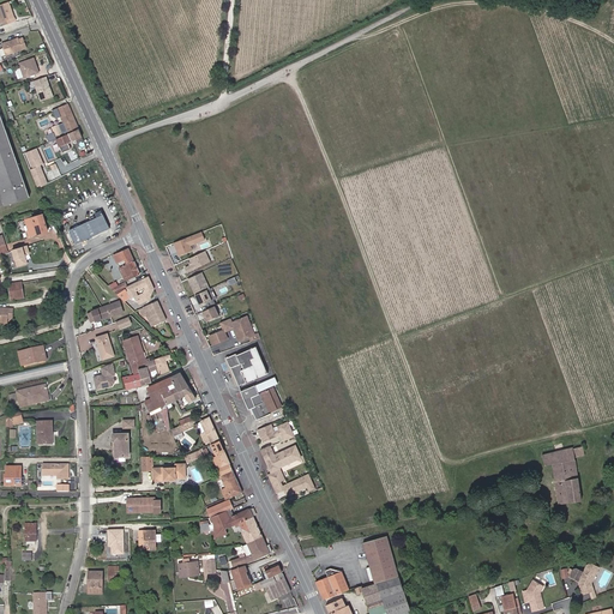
[(8,1),(0,4),(0,13),(2,19),(4,25),(16,22),(8,1)]
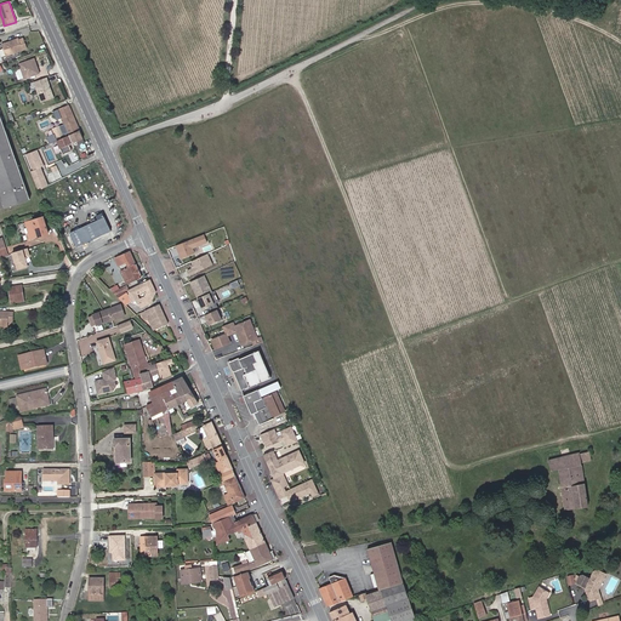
[(1,45),(6,56),(27,49),(23,39),(20,40),(18,39),(9,43),(6,43),(1,45)]
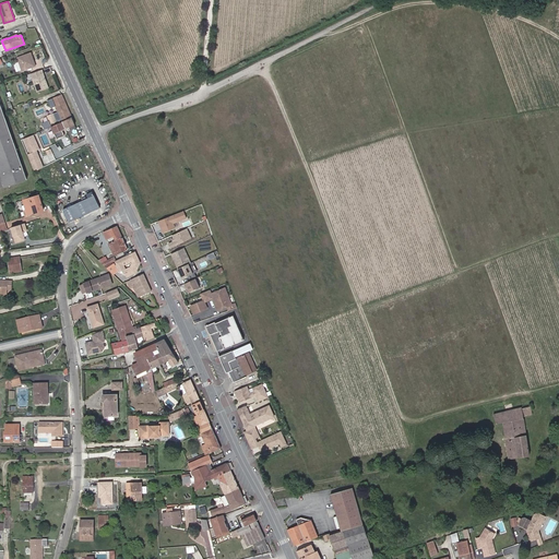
[(31,54),(16,58),(22,71),(35,67),(31,54)]
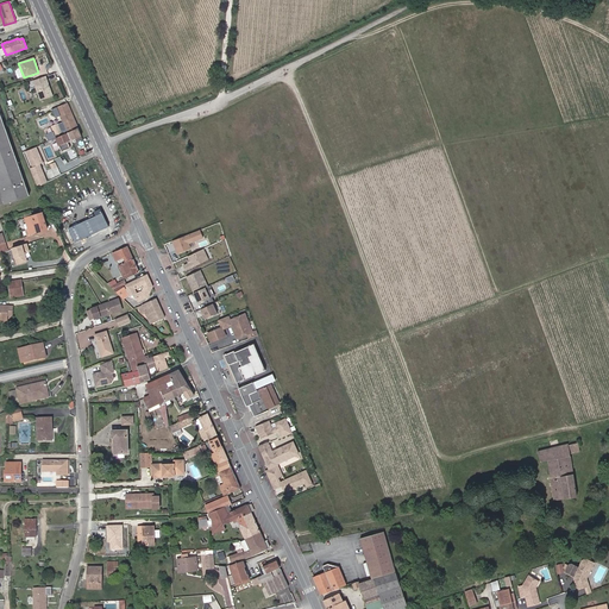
[(33,81),(41,100),(52,96),(45,76),(33,81)]
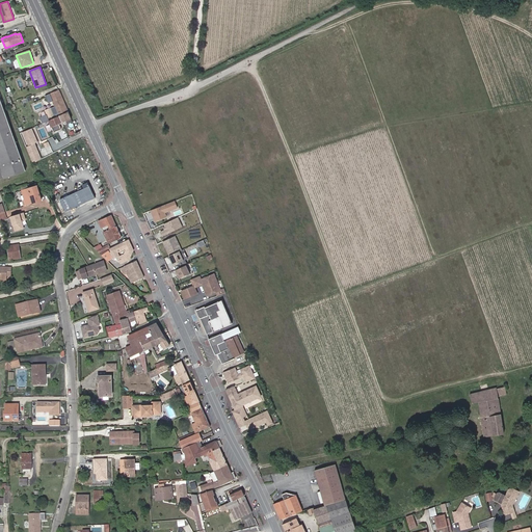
[(69,111),(58,89),(47,95),(50,102),(53,100),(56,107),(59,115),(69,111)]
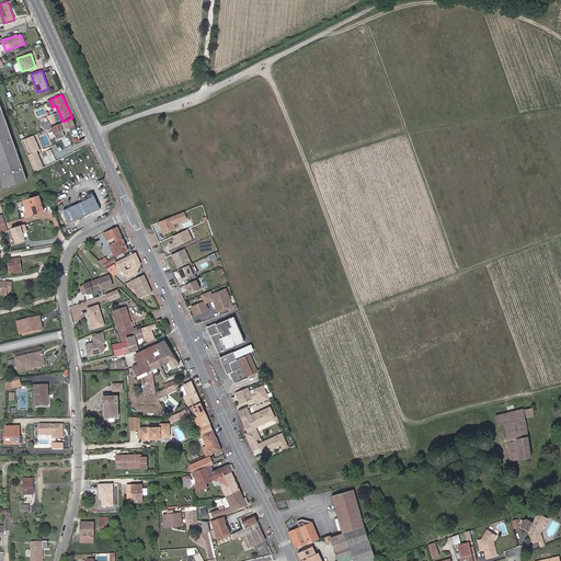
[(26,180),(0,104),(0,189),(4,187),(26,180)]
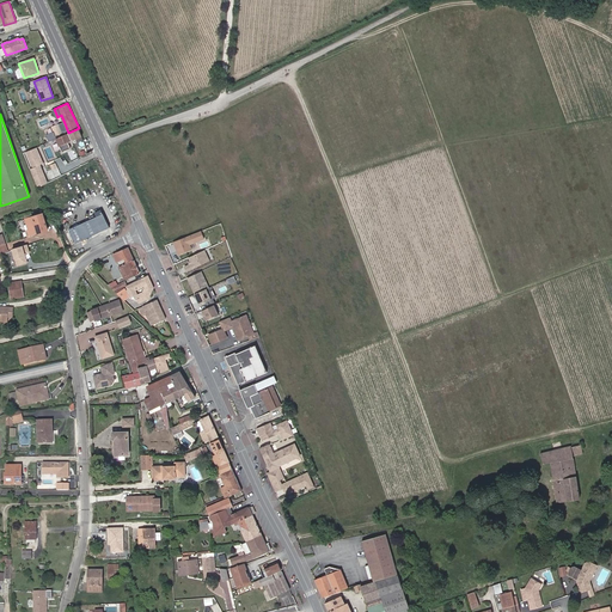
[(63,135),(57,124),(51,127),(56,138),(63,135)]
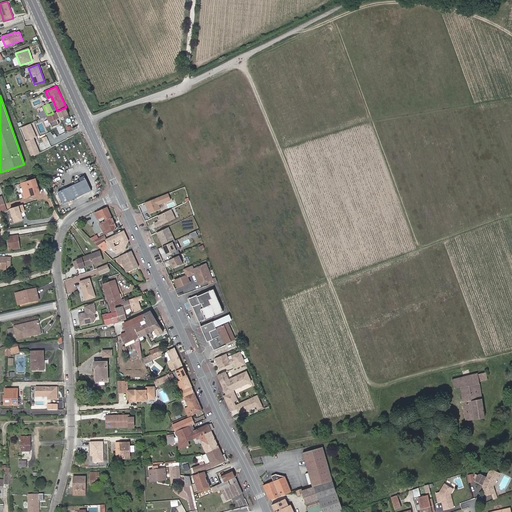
[(69,114),(66,107),(57,111),(54,112),(53,113),(47,115),(50,122),(52,127),(59,124),(57,119),(60,118),(69,114)]
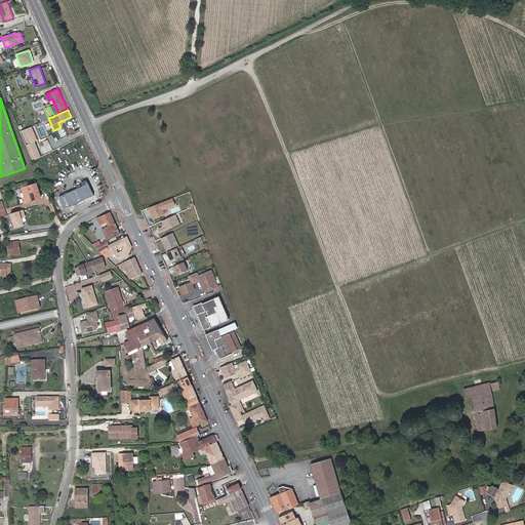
[(36,140),(31,127),(24,129),(30,144),(33,142),(36,140)]
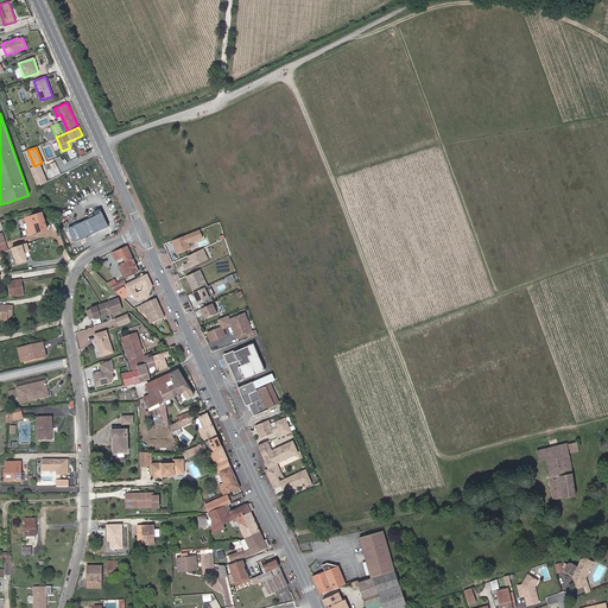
[(45,183),(38,164),(35,166),(33,166),(30,168),(37,185),(40,184),(40,185),(45,183)]
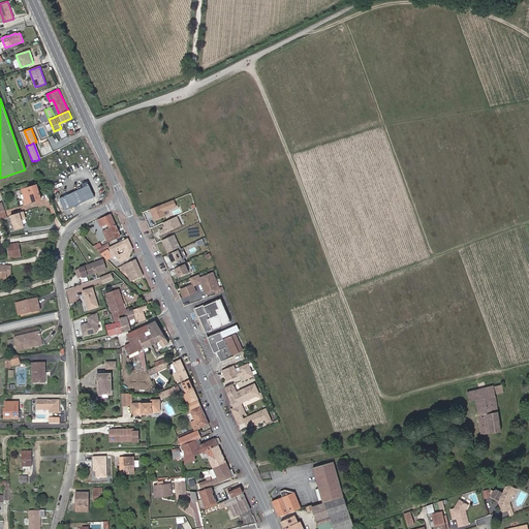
[(41,198),(37,185),(22,189),(25,199),(26,204),(41,198)]
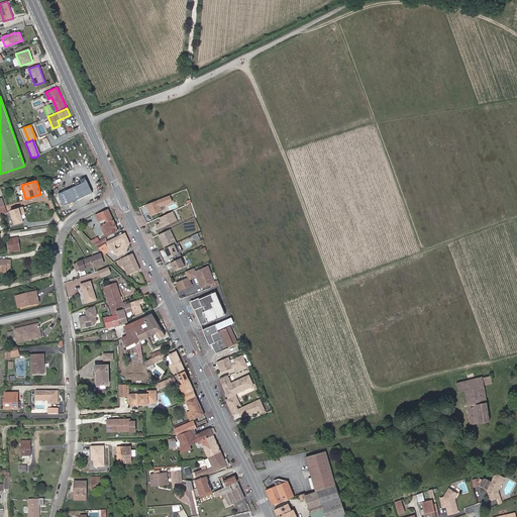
[(64,206),(93,193),(87,181),(58,194),(64,206)]
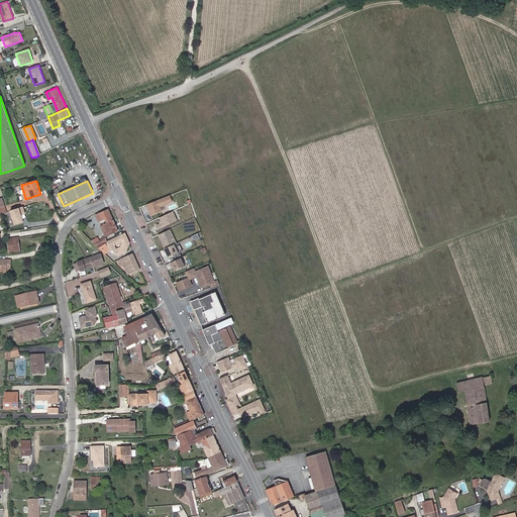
[(148,205),(152,215),(164,211),(162,207),(174,202),(172,196),(148,205)]
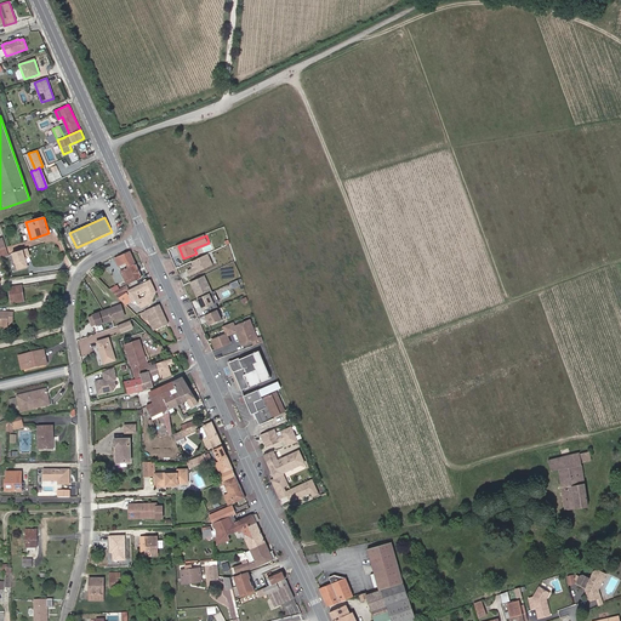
[(24,258),(29,257),(28,249),(12,252),(17,269),(27,267),(24,258)]
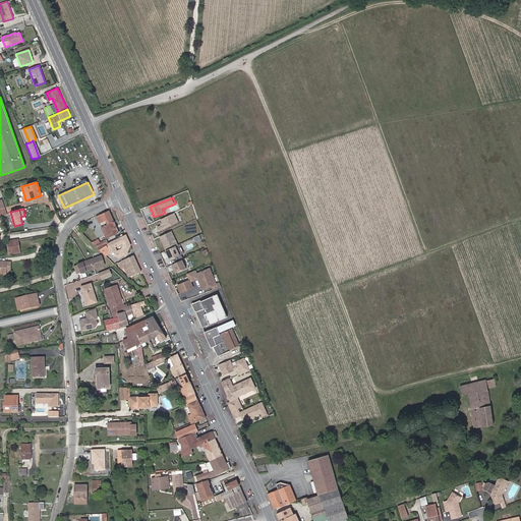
[(101,228),(106,238),(118,233),(114,222),(109,211),(97,217),(99,223),(106,220),(108,224),(101,228)]
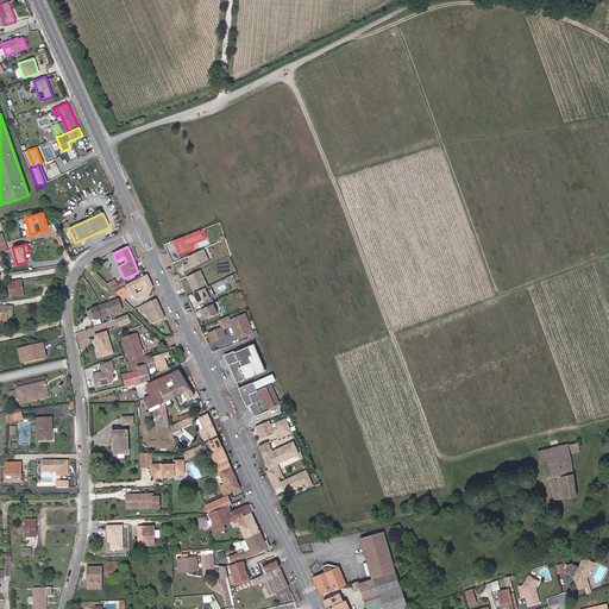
[(189,257),(194,268),(211,261),(205,250),(189,257)]
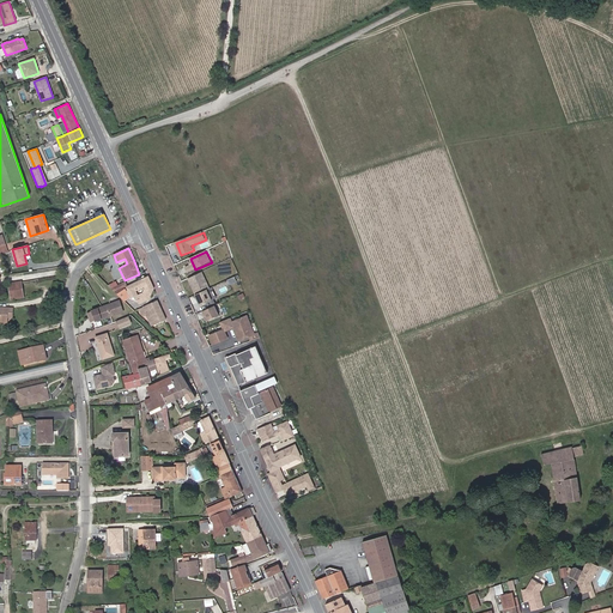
[(202,273),(189,279),(196,295),(207,290),(210,289),(202,273)]
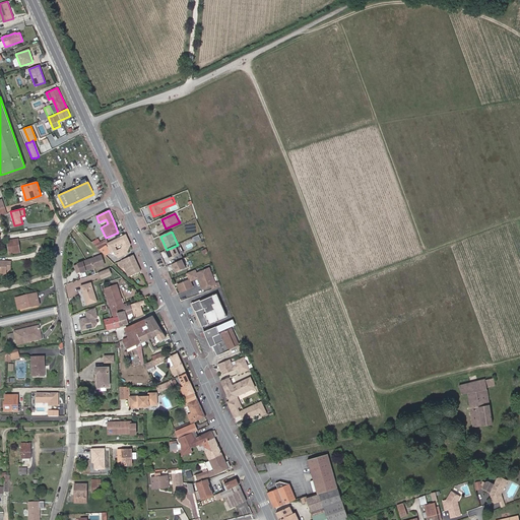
[(110,250),(111,251),(111,253),(113,252),(115,251),(116,253),(118,258),(126,254),(127,252),(125,247),(131,245),(125,234),(108,243),(107,243),(107,244),(108,246),(108,247),(110,250)]
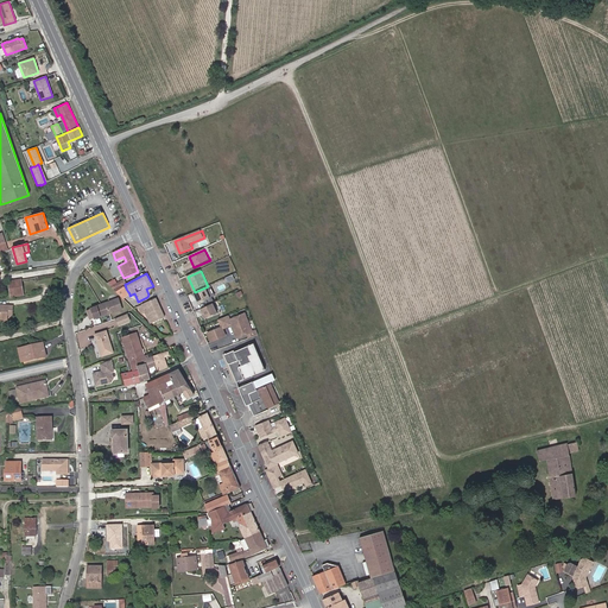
[(125,284),(126,284),(124,279),(116,283),(111,286),(114,290),(125,284)]
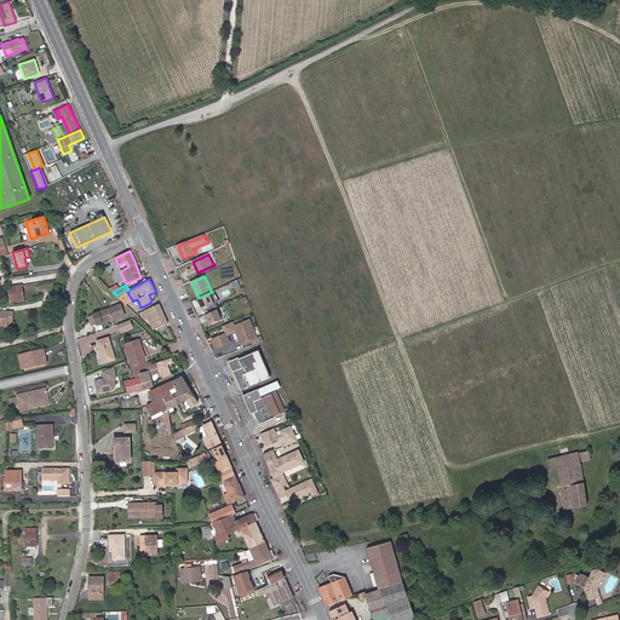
[(23,302),(21,286),(10,287),(9,288),(11,303),(23,302)]
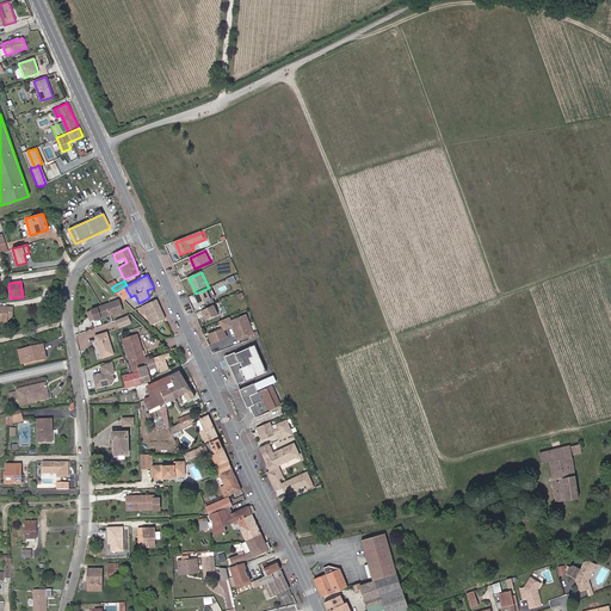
[(123,300),(130,295),(129,294),(124,288),(117,294),(123,300)]
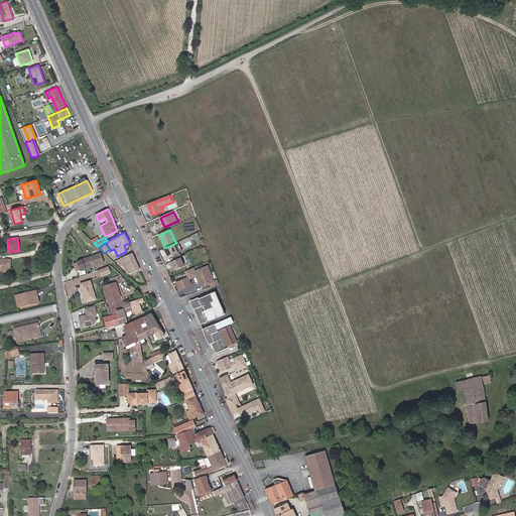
[(178,253),(174,244),(165,248),(164,248),(168,258),(178,253)]
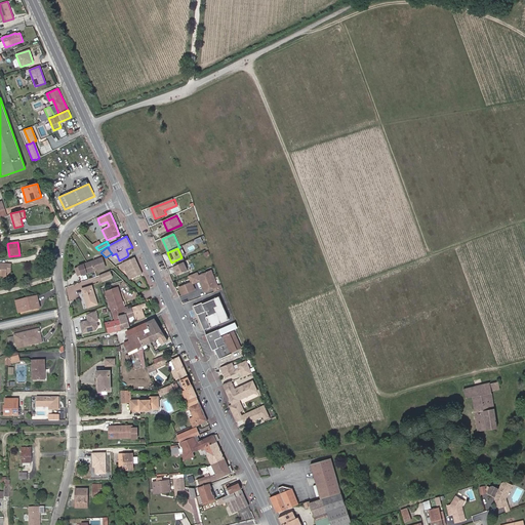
[(82,275),(105,267),(102,257),(78,266),(79,268),(81,273),(82,275)]
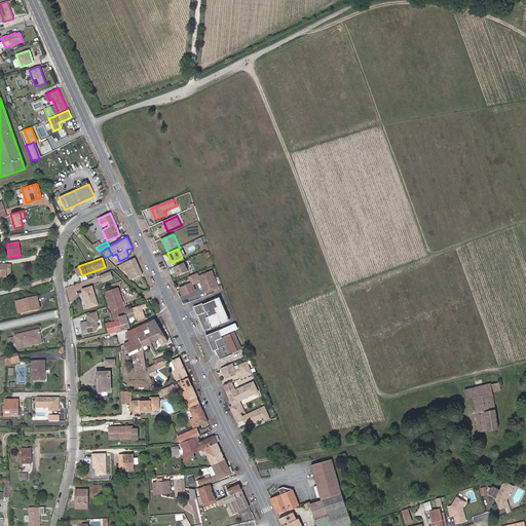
[(129,279),(142,274),(135,258),(119,265),(122,271),(125,269),(129,279)]
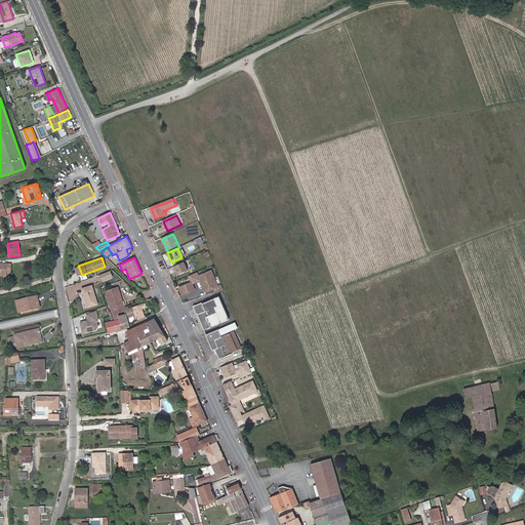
[(184,261),(173,267),(177,275),(188,271),(184,261)]
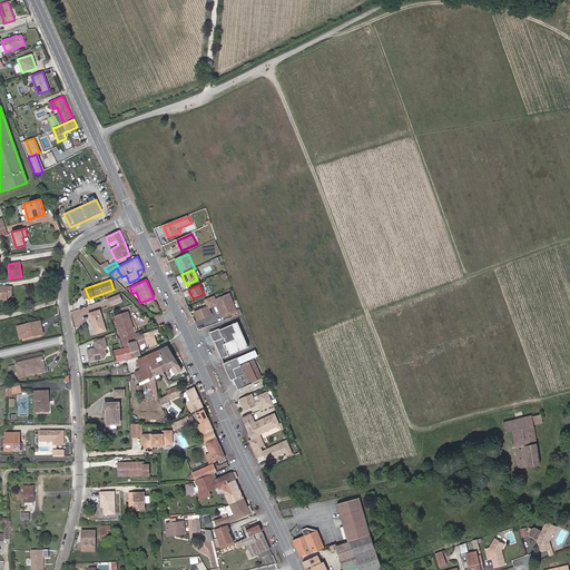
[(11,296),(11,287),(7,287),(7,290),(0,288),(0,301),(7,302),(7,295),(11,296)]
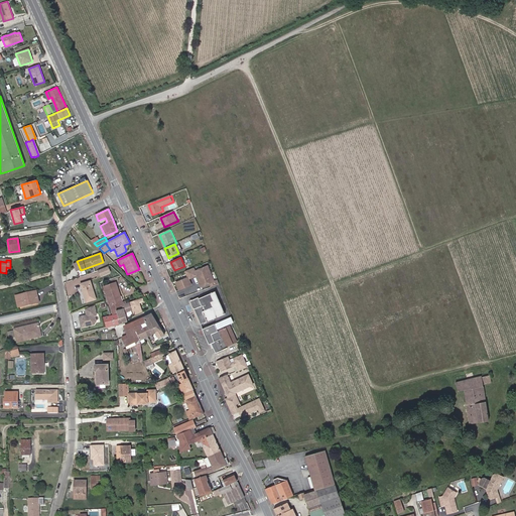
[(214,281),(208,266),(195,271),(194,268),(185,271),(187,277),(175,282),(178,290),(191,284),(188,279),(197,276),(201,287),(210,283),(212,286),(219,284),(217,280),(214,281)]
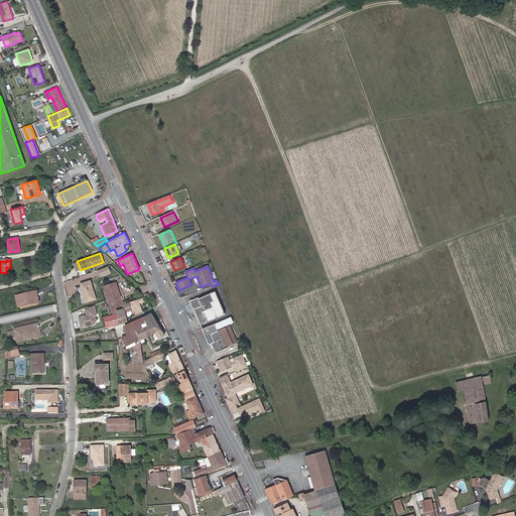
[(101,276),(110,272),(108,267),(98,271),(101,276)]
